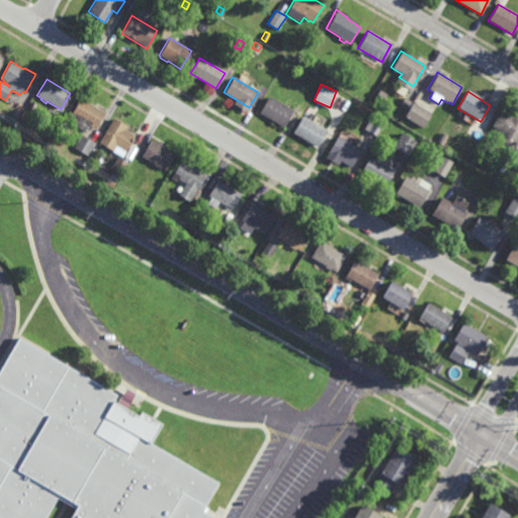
[(282,126),(258,113),(268,96),(292,110),(282,126)]
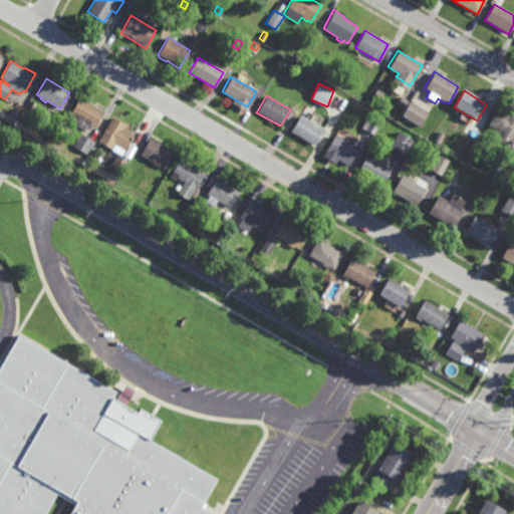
[(94,127),(89,124),(86,131),(71,121),(74,116),(70,114),(80,97),(103,111),(94,127)]
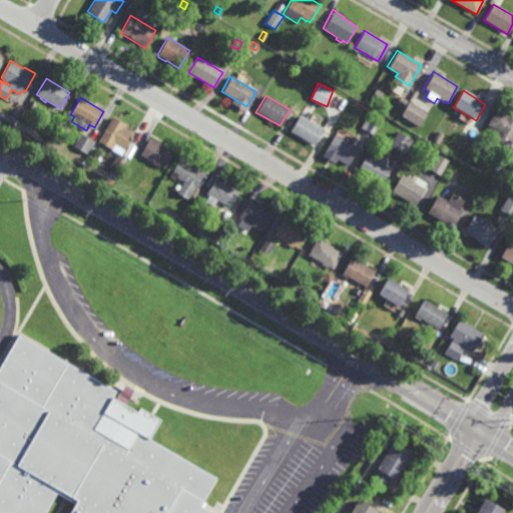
[(418,127),(400,116),(408,101),(427,112),(418,127)]
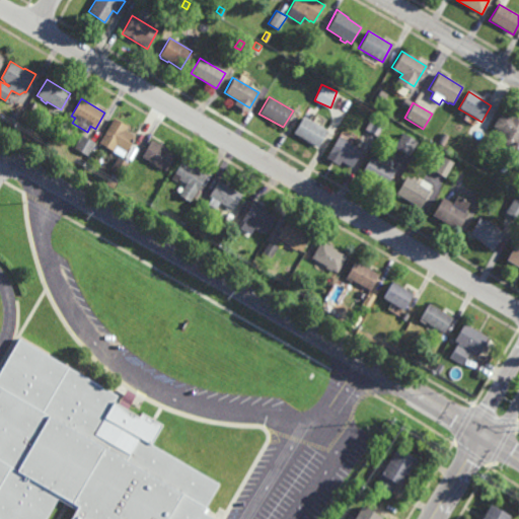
[(13,121),(9,119),(13,112),(17,114),(13,121)]
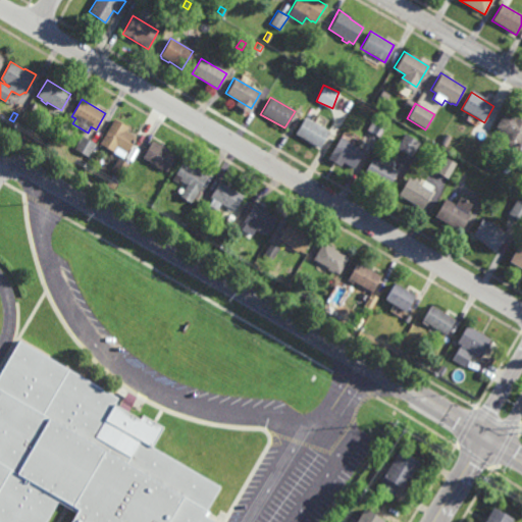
[(513,117),(516,113),(521,116),(521,141),(518,148),(502,139),(506,133),(496,126),(504,112),(513,117)]
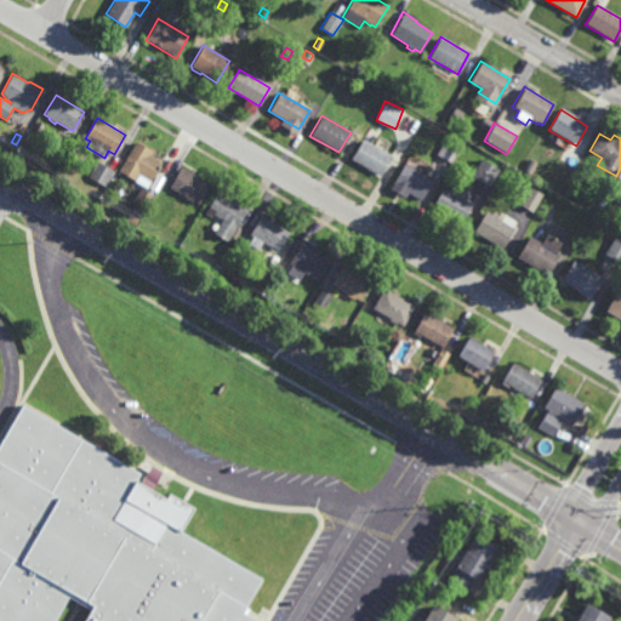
[(450,161),(437,154),(446,136),(460,144),(450,161)]
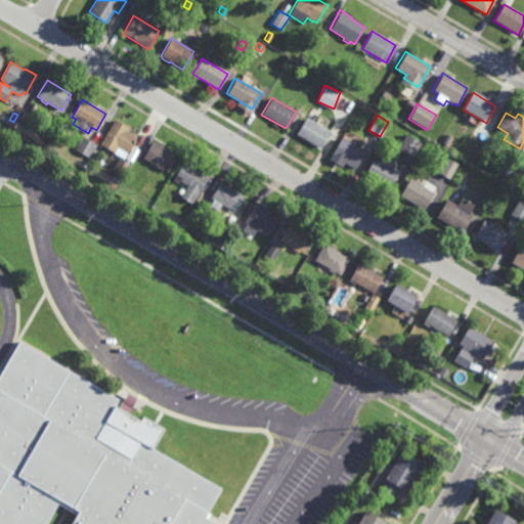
[(319,147),(296,133),(305,118),(329,132),(319,147)]
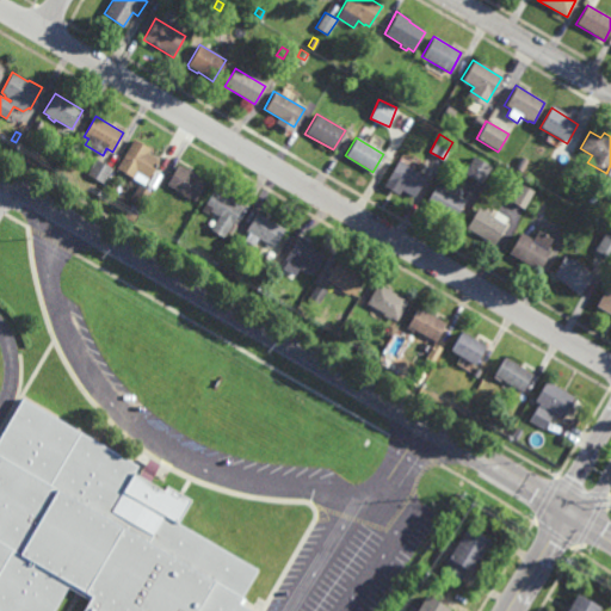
[(144,184),(117,167),(133,139),(149,148),(147,152),(159,159),(144,184)]
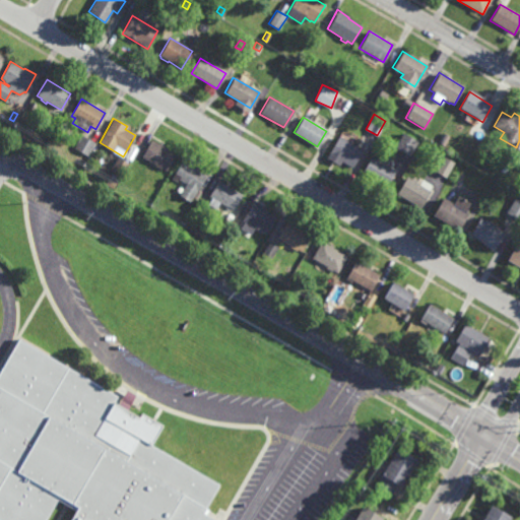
[(34,135),(27,132),(33,123),(38,126),(34,135)]
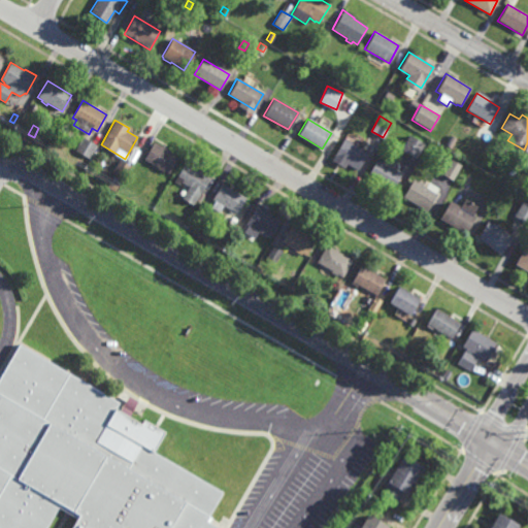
[(415,157),(400,147),(408,133),(423,142),(415,157)]
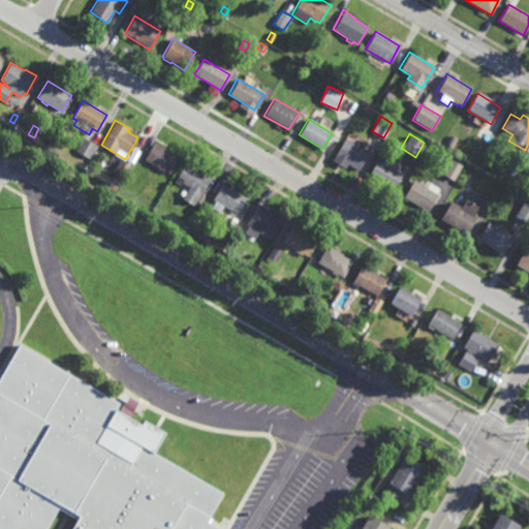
[(452,148),(445,144),(452,134),(458,138),(452,148)]
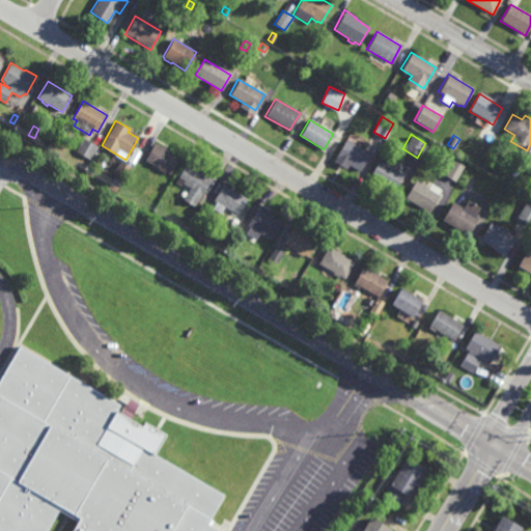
[(88,159),(75,151),(83,137),(96,145),(88,159)]
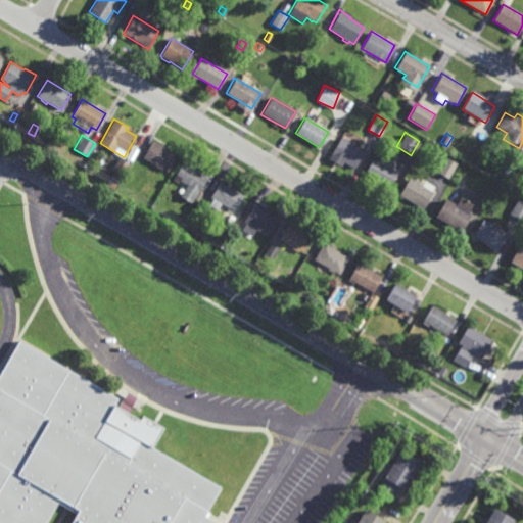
[(353,168),(329,153),(340,136),(364,150),(353,168)]
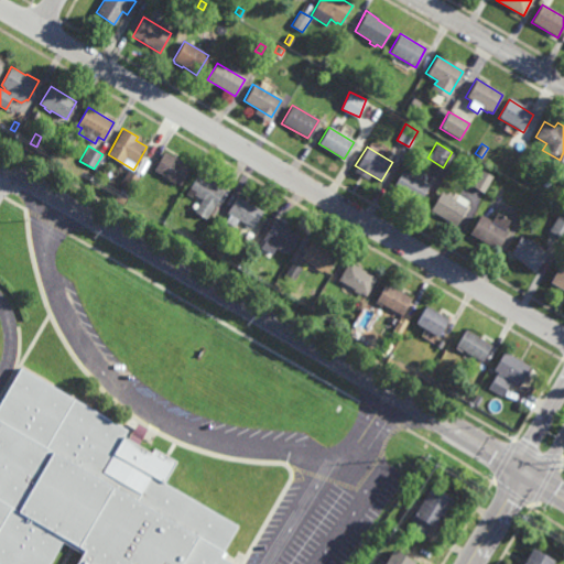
[(181,184),(175,182),(174,184),(167,180),(169,177),(153,169),(164,150),(191,166),(181,184)]
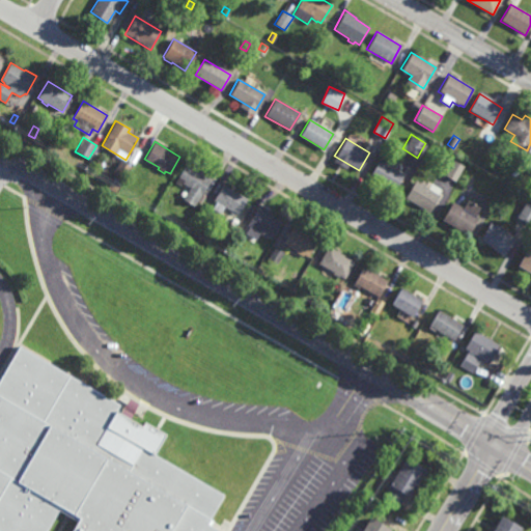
[(394,189),(369,175),(379,158),(403,171),(394,189)]
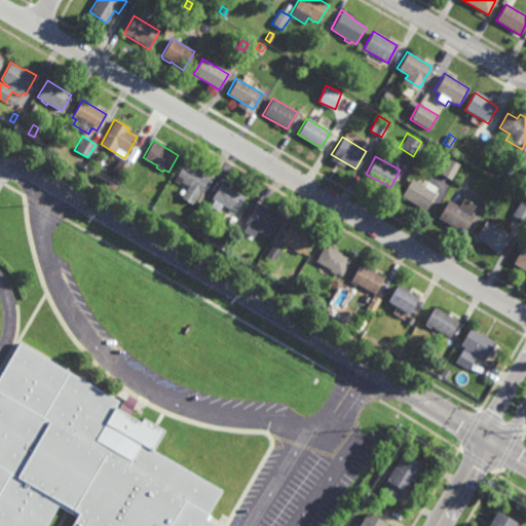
[(121,178),(111,172),(119,157),(129,163),(121,178)]
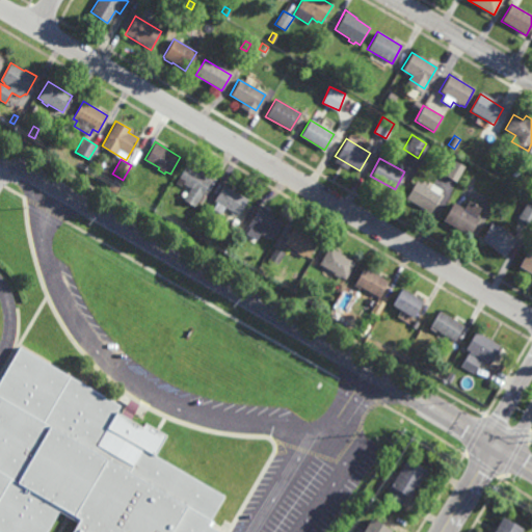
[(456,182),(464,166),(454,160),(446,176),(456,182)]
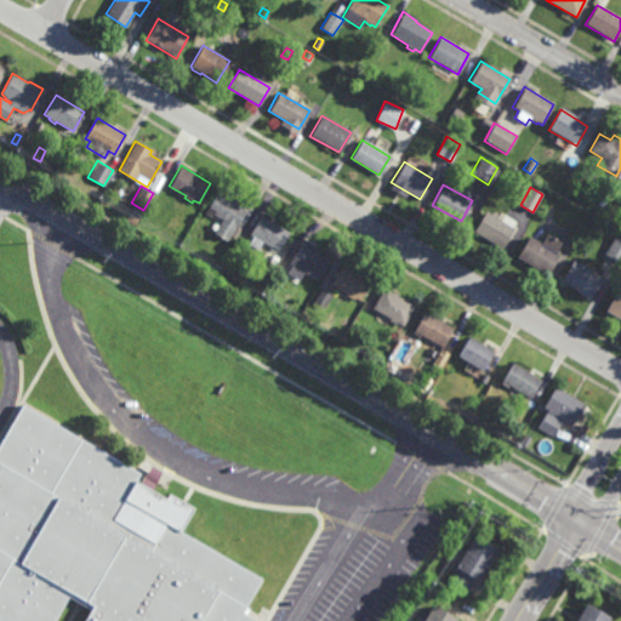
[(87,198),(81,194),(85,188),(91,192),(87,198)]
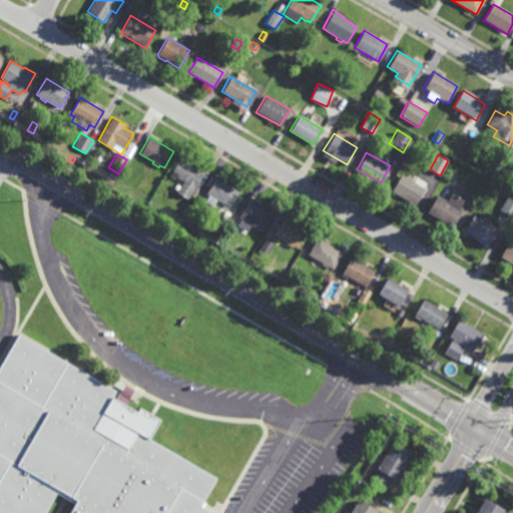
[(187,198),(177,192),(184,180),(176,176),(174,178),(169,175),(180,157),(203,171),(187,198)]
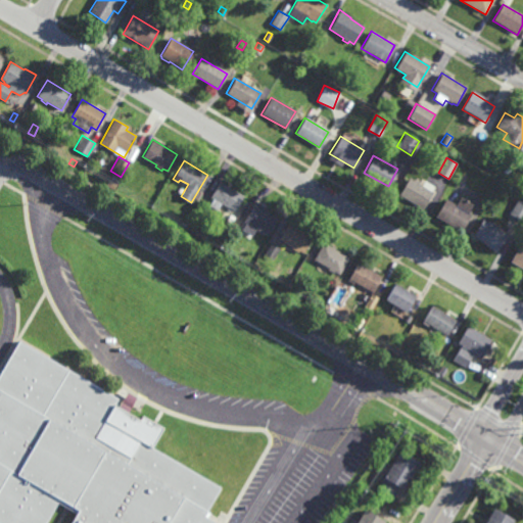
[(509,175),(502,171),(508,161),(514,165),(509,175)]
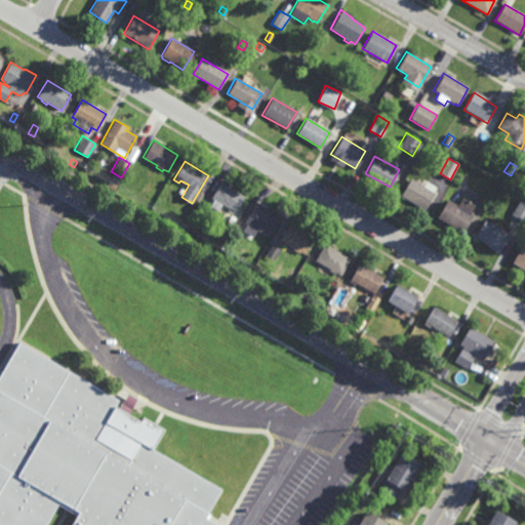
[(114,189),(107,186),(111,177),(118,182),(114,189)]
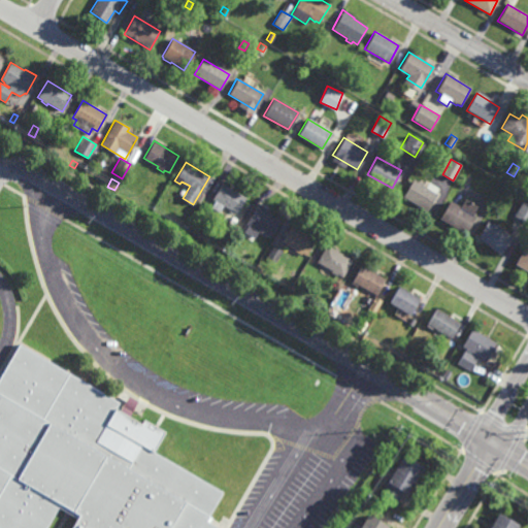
[(417,180),(417,179),(424,184),(426,179),(439,188),(436,193),(439,194),(433,204),(430,203),(426,209),(402,195),(413,178),(417,180)]
